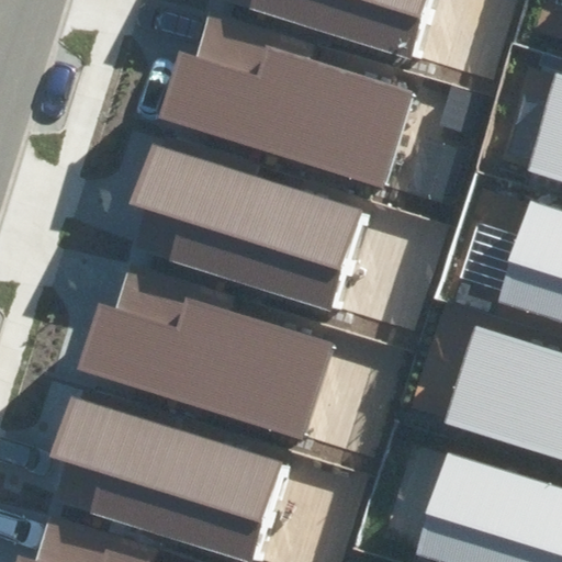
[(221,0),(422,62),(439,0),(221,0)]
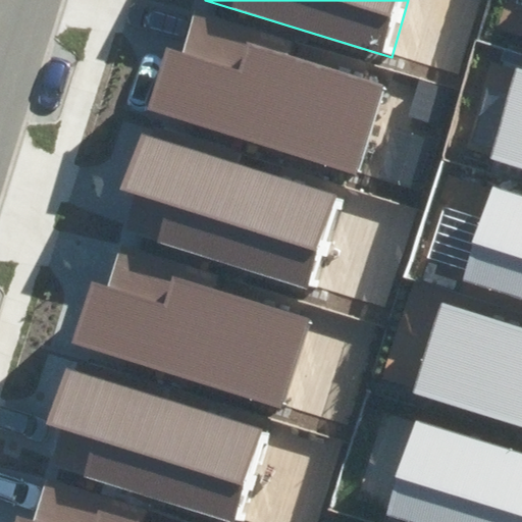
[(359,174),(386,86),(286,55),(292,41),(196,11),(183,53),(168,49),(149,109),(359,174)]
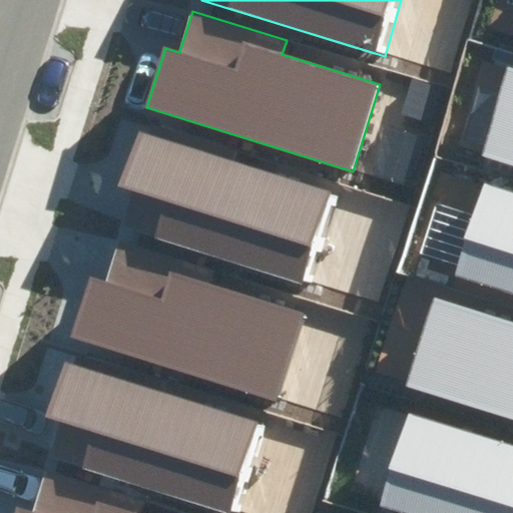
[(480,154),(512,164),(512,70),(508,69),(480,154)]
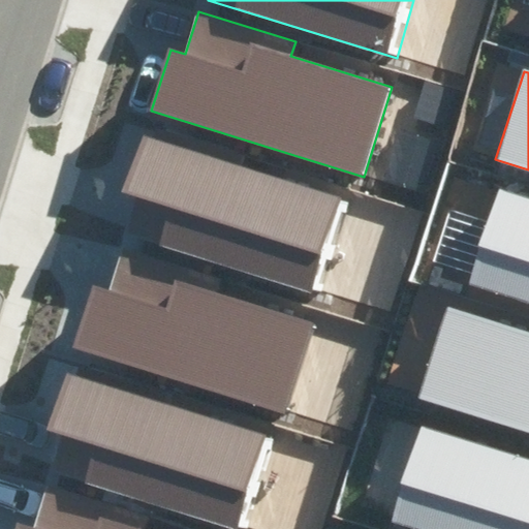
[(322,297),(351,201),(139,136),(122,194),(137,199),(126,237),(322,297)]
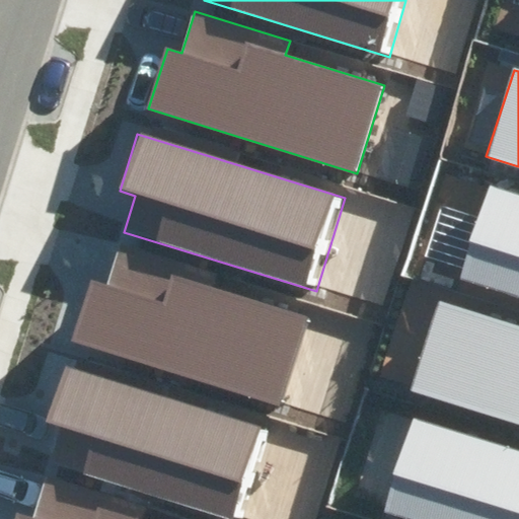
[(518,195),(488,187),(459,281),(518,298),(518,195)]
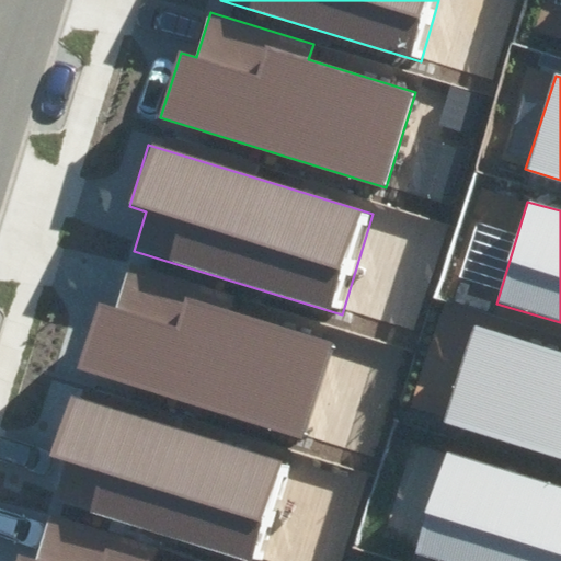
[(304,437),(333,342),(226,309),(231,295),(128,263),(115,308),(99,302),(78,368),(304,437)]
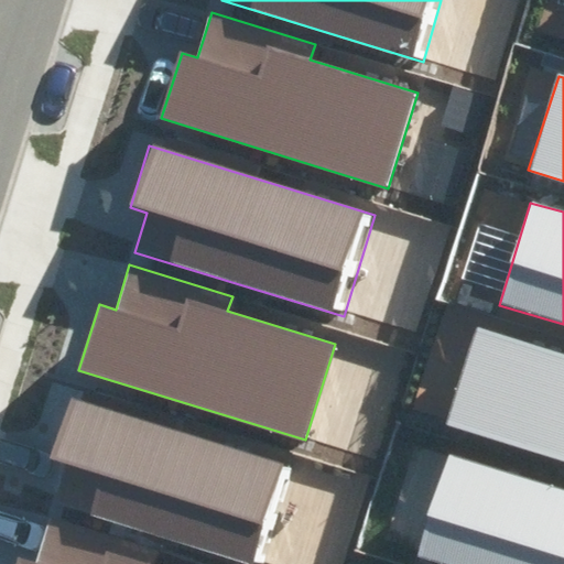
[(447,421),(563,458),(563,355),(478,327),(447,421)]
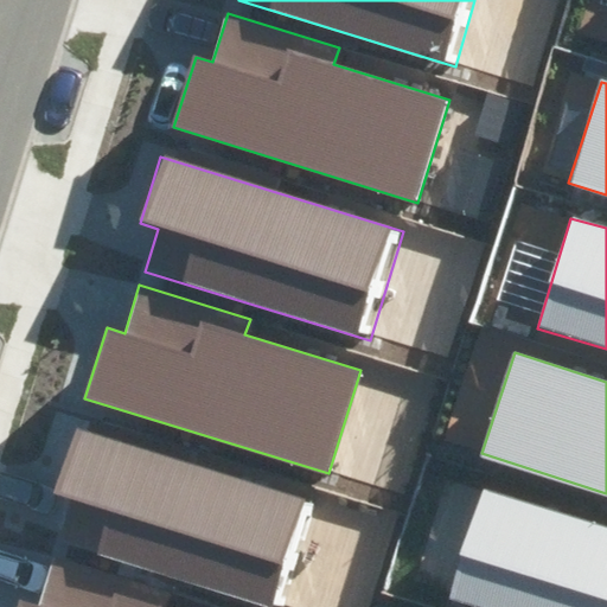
[(274,606),(282,606),(315,500),(72,426),(52,492),(70,497),(57,541),(274,606)]
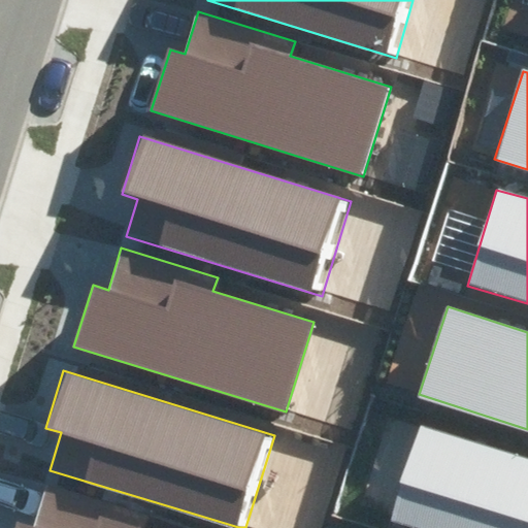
[(527,527),(527,456),(420,424),(390,520),(416,527),(527,527)]
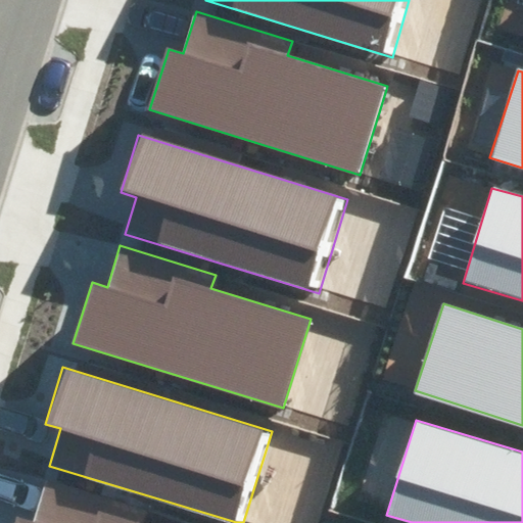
[(137,522),(141,513),(45,483),(33,522),(27,522),(17,520),(15,522),(137,522)]
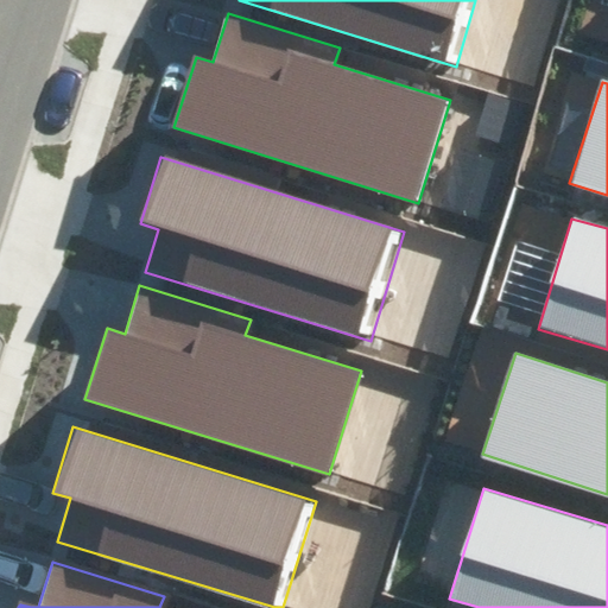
All buildings are outlined.
